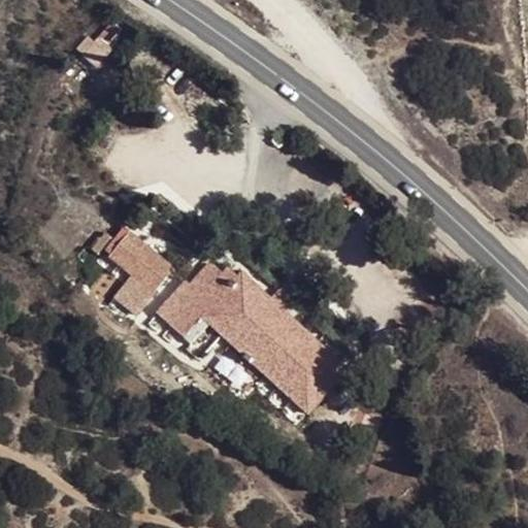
[(123,29),(112,20),(93,42),(83,57),(99,66),(113,50),(110,45),(123,29)]
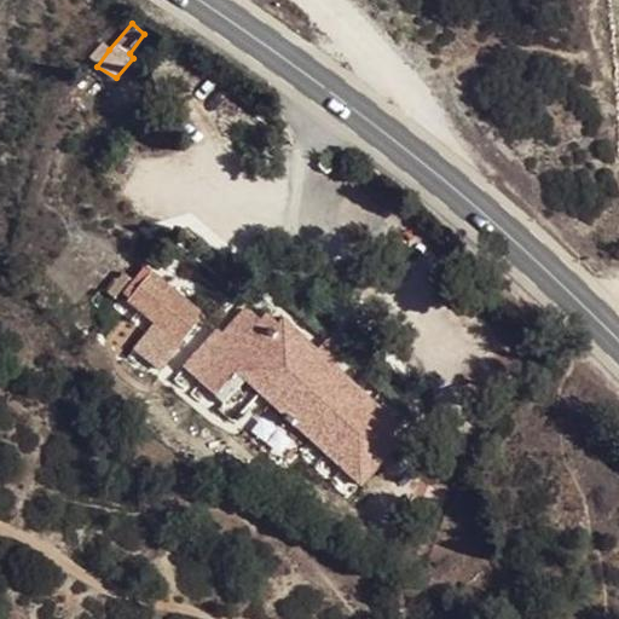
[(97,67),(109,50),(102,44),(90,59),(97,67)]
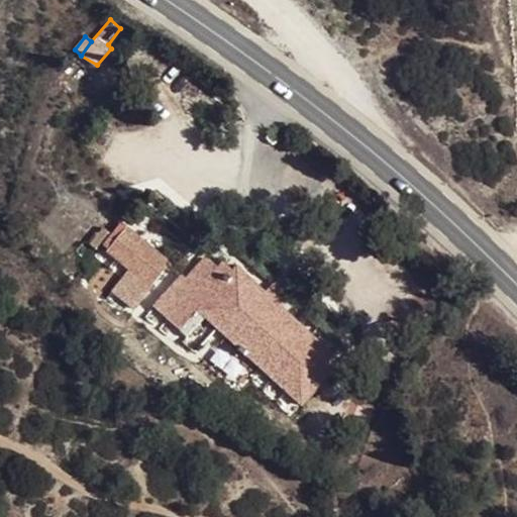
[(172,263),(128,225),(105,251),(127,270),(113,290),(137,308),(172,263)]
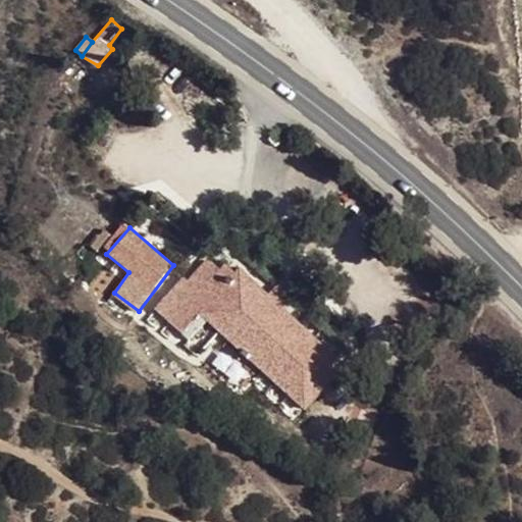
[(99,253),(113,237),(105,231),(92,248),(99,253)]
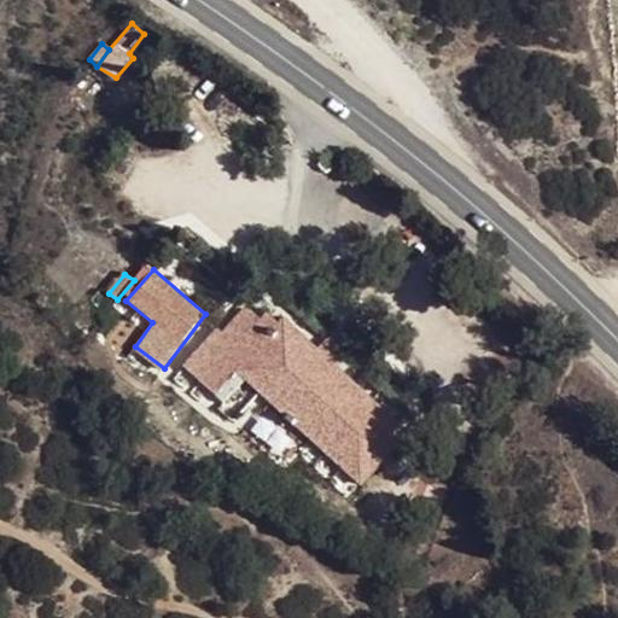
[(408,431),(331,362),(320,350),(286,316),(280,322),(267,313),(239,342),(222,326),(186,365),(226,401),(244,380),(360,485),(380,464),(390,452),(408,431)]
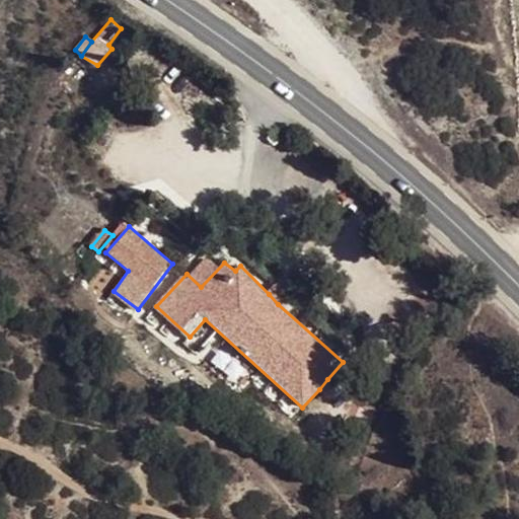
[(269,294),(278,304),(289,291),(279,283),(269,294)]
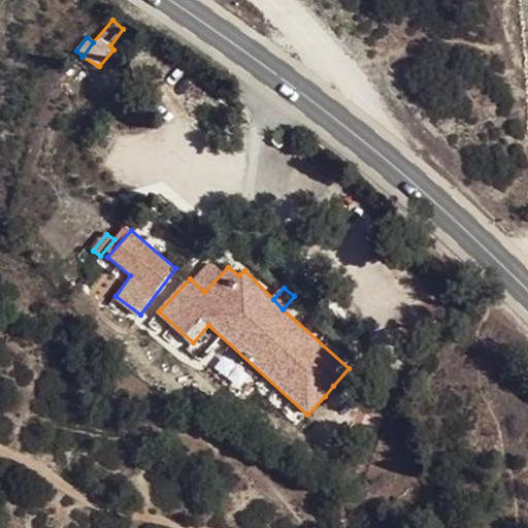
[(333,386),(325,396),(332,403),(339,392),(333,386)]
